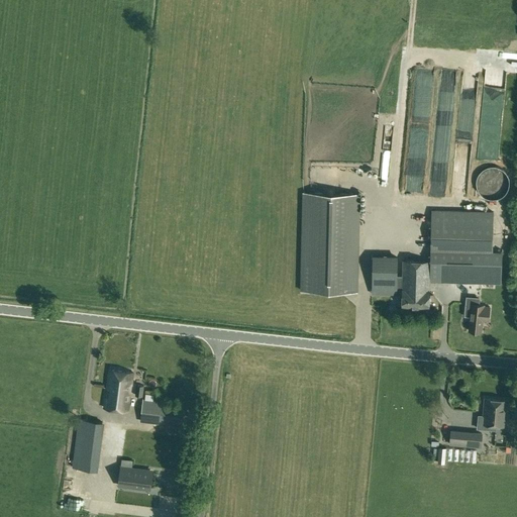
[(483,195),(486,197),(489,198),(493,199),(496,199),(500,197),(503,196),(506,193),(508,190),(509,187),(510,183),(509,179),(508,176),(506,173),(504,170),(501,168),(497,167),(494,166),(490,166),(487,167),(483,169),(481,172),(479,175),(477,178),(477,182),(477,186),(478,189),(480,192),(483,195)]
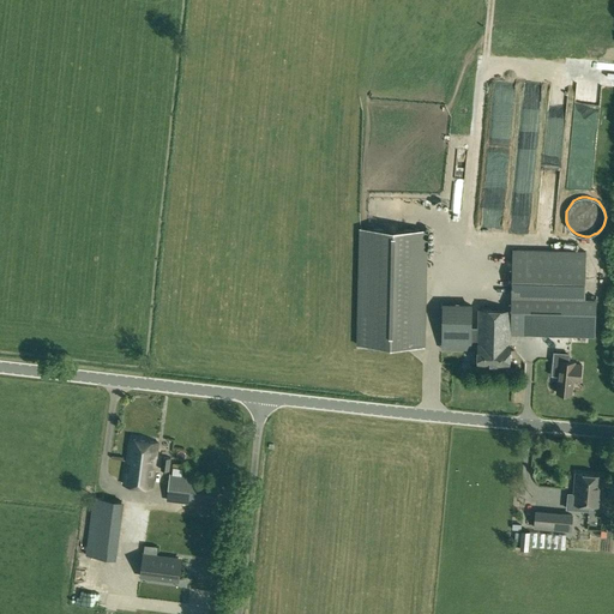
[(361,228),(359,345),(423,347),(427,230),(361,228)]
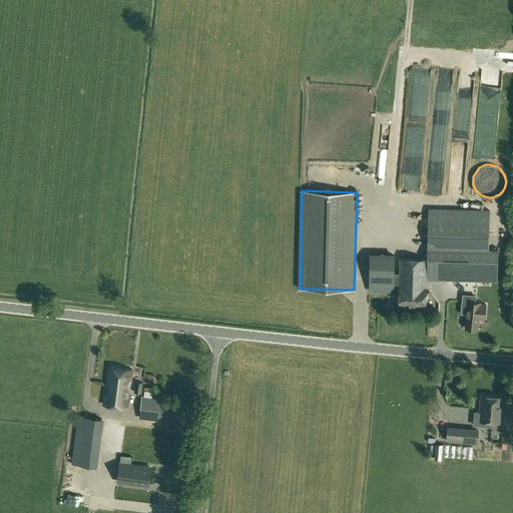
[(427,259),(426,281),(498,283),(499,247),(489,247),(490,210),(429,208),(428,259),(427,259)]
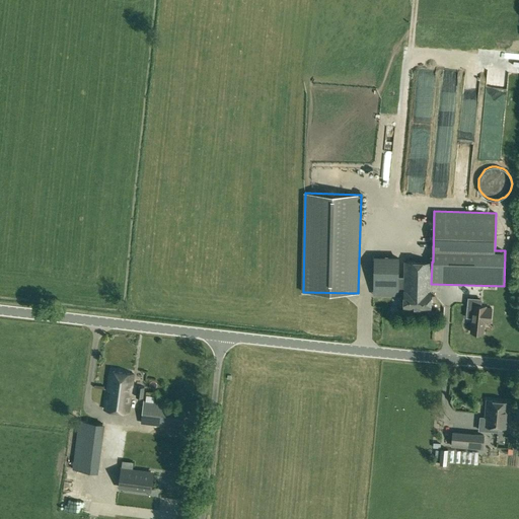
[(398,289),(398,293),(404,294),(404,307),(431,308),(431,284),(432,262),(405,262),(404,277),(398,277),(399,258),(374,258),(374,288),(398,289)]
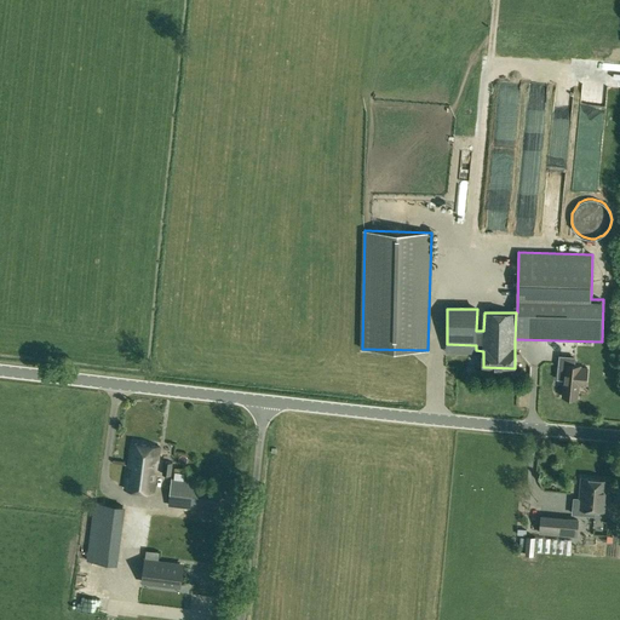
[(574,365),(558,363),(557,380),(564,380),(563,396),(578,399),(579,384),(586,384),(587,368),(580,368),(581,366),(574,365)]
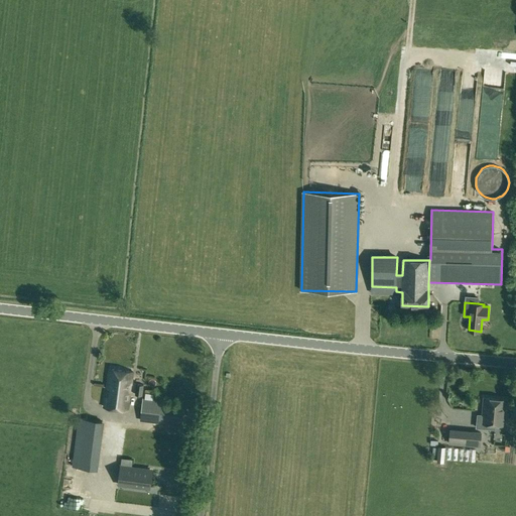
[(128,409),(133,372),(109,369),(105,406),(128,409)]
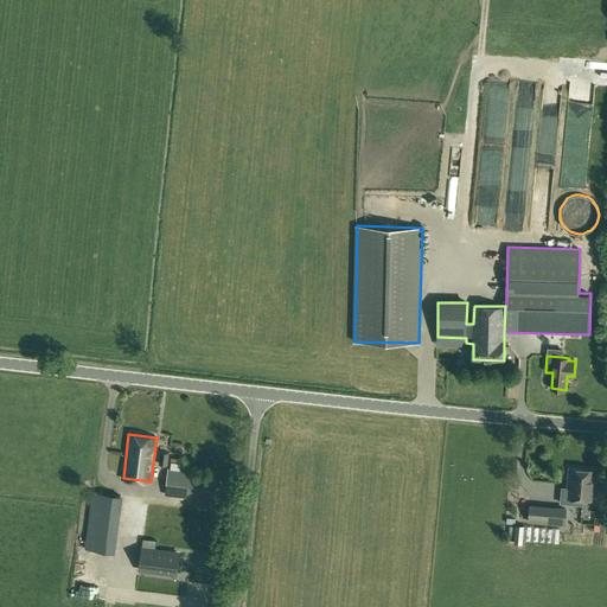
[(160,452),(159,464),(167,465),(168,453),(160,452)]
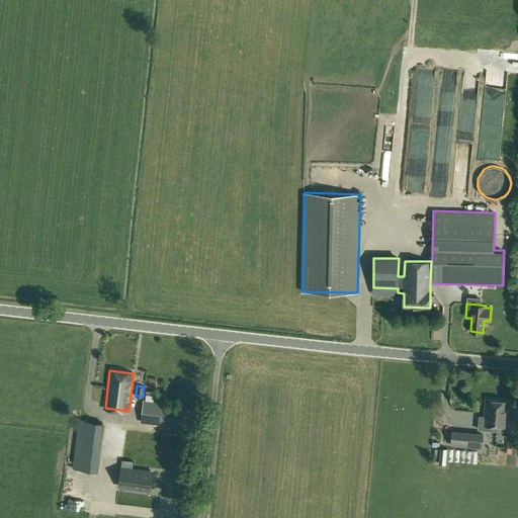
[(184,425),(184,424),(186,409),(162,407),(162,402),(144,400),(141,422),(159,425),(159,422),(184,425)]
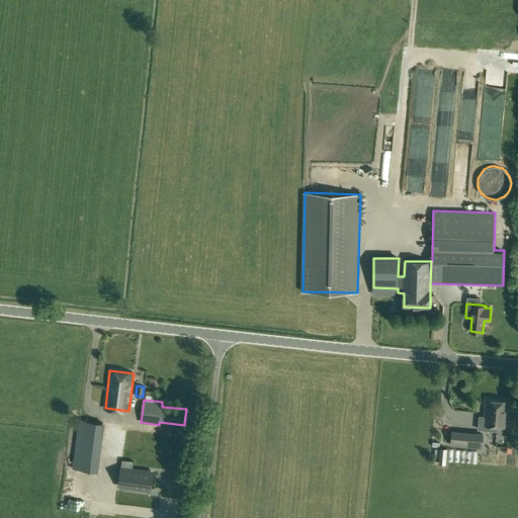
[(509,402),(486,400),(485,417),(480,416),(479,430),(498,431),(498,426),(507,427),(509,402)]
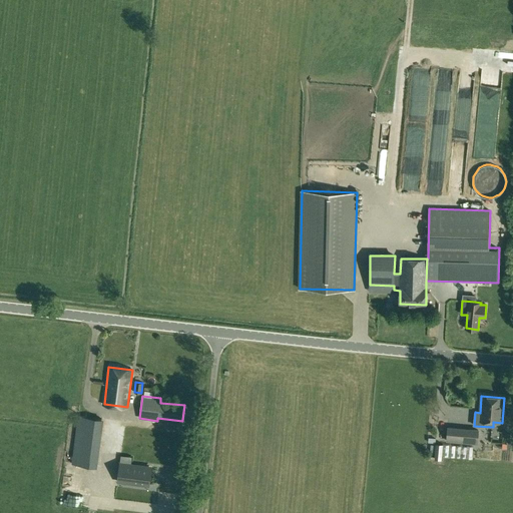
[(96,467),(102,419),(78,416),(71,464),(96,467)]
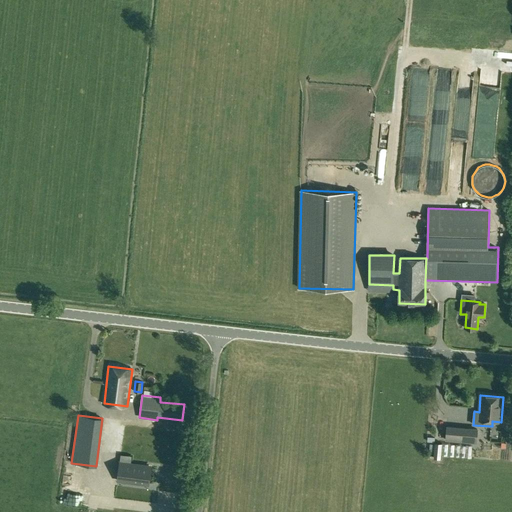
[(477,429),(447,427),(446,439),(476,442),(477,429)]
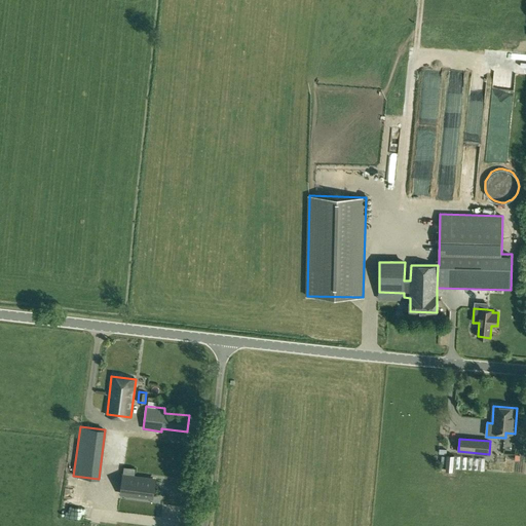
[(155,480),(123,476),(121,488),(120,493),(153,498),(153,492),(155,480)]
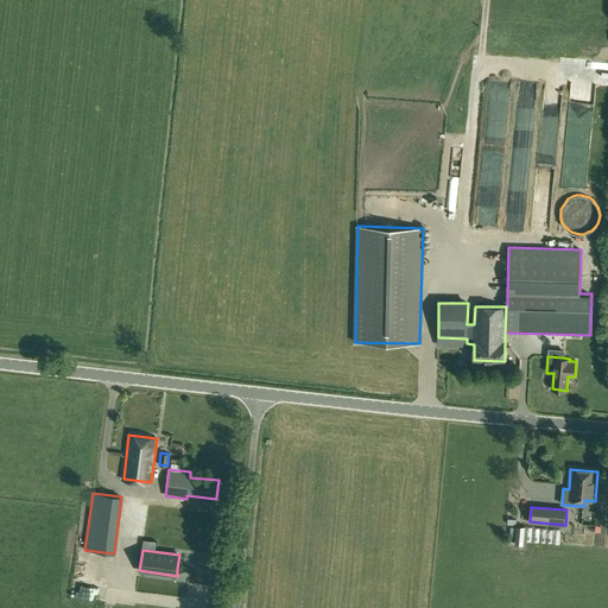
[(125,603),(135,605),(135,599),(141,599),(141,590),(125,589),(125,603)]
